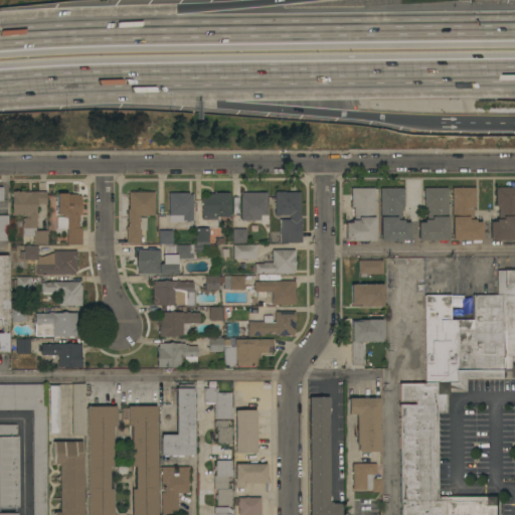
[(514,187),(514,240),(489,240),(489,222),(496,222),(496,219),(498,219),(498,207),(495,207),(495,188),(514,187)]
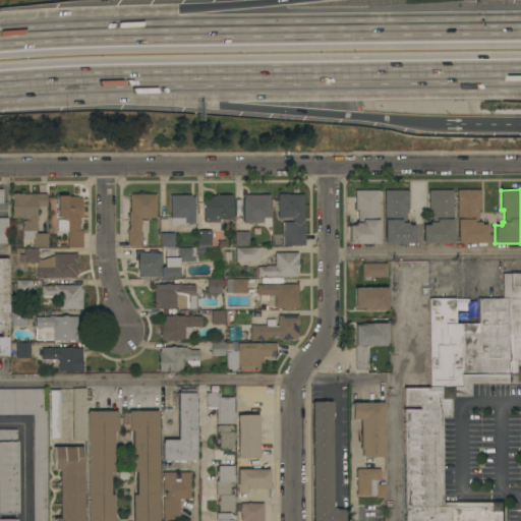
[(379,244),(348,244),(348,226),(355,226),(355,223),(357,223),(357,210),(354,210),(354,190),(379,190),(379,244)]
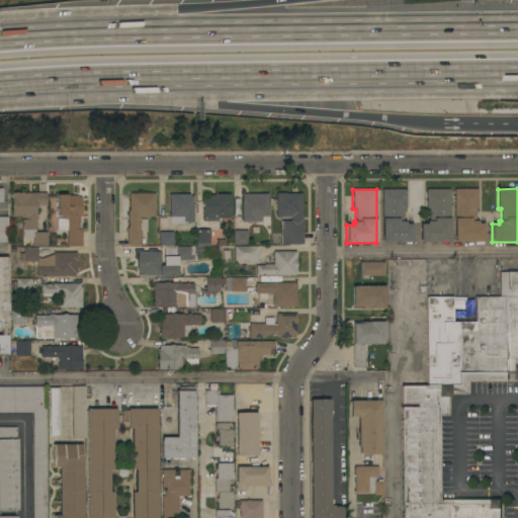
[(406,189),(406,208),(404,208),(404,222),(405,222),(406,225),(412,225),(412,243),(382,243),(381,189),(406,189)]
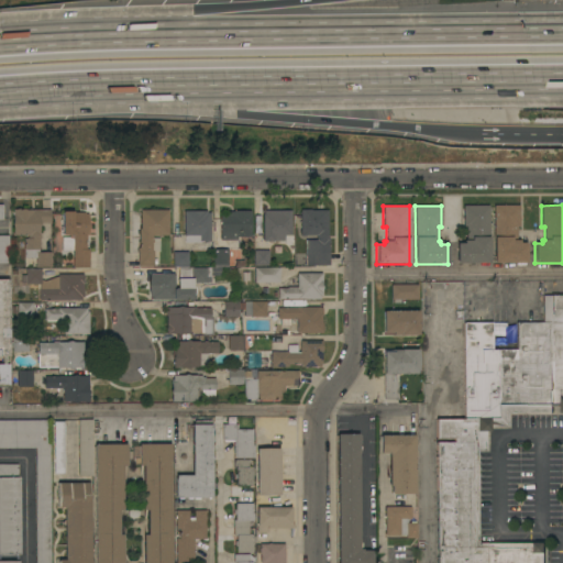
[(489,206),(489,263),(456,264),(456,243),(463,243),(463,241),(465,241),(465,227),(463,227),(463,206),(489,206)]
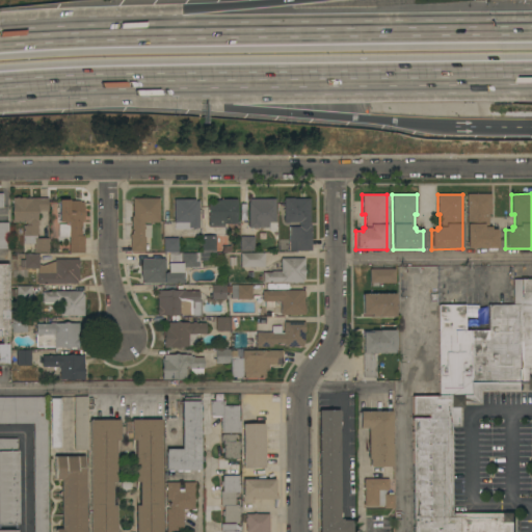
[(490,194),(490,214),(488,214),(488,227),(490,227),(490,230),(497,230),(498,248),(467,248),(466,194),(490,194)]
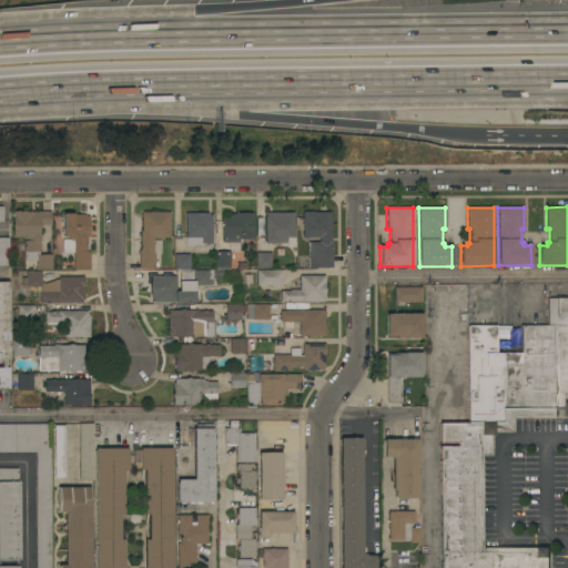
[(51,212),(51,225),(40,225),(40,237),(41,237),(41,242),(40,242),(40,252),(39,252),(39,255),(40,255),(40,254),(50,253),(50,254),(51,254),(52,270),(36,270),(36,261),(26,261),(26,252),(24,252),(23,241),(28,241),(28,237),(13,237),(12,211),(19,211),(19,212),(32,212),(51,212)]
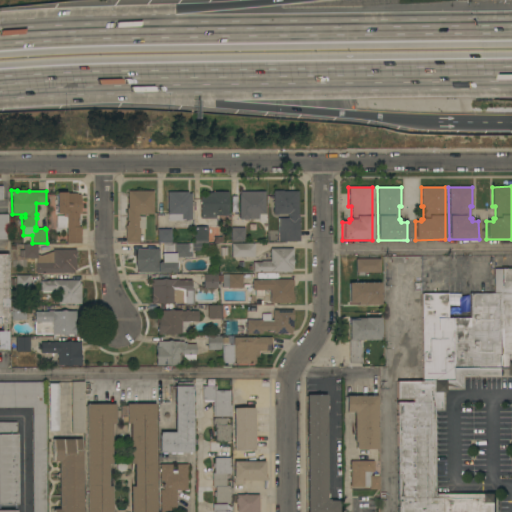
[(153,191),(153,214),(138,214),(138,217),(144,217),(144,229),(139,229),(139,242),(125,242),(125,226),(126,226),(126,208),(127,208),(127,191),(153,191)]
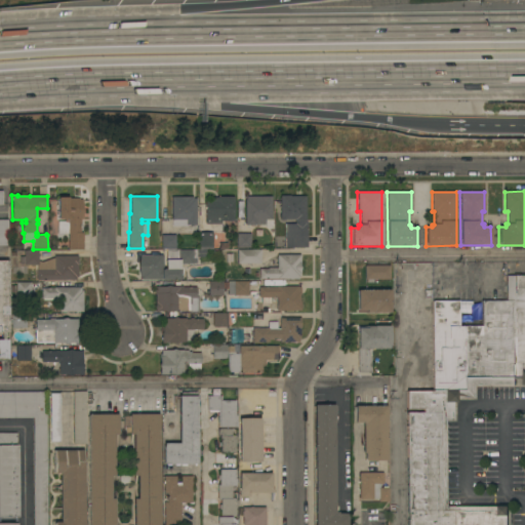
[(306,223),(307,223),(307,247),(284,248),(284,233),(276,233),(275,224),(285,224),(285,220),(280,220),(280,196),(289,196),(289,197),(306,197),(306,223)]
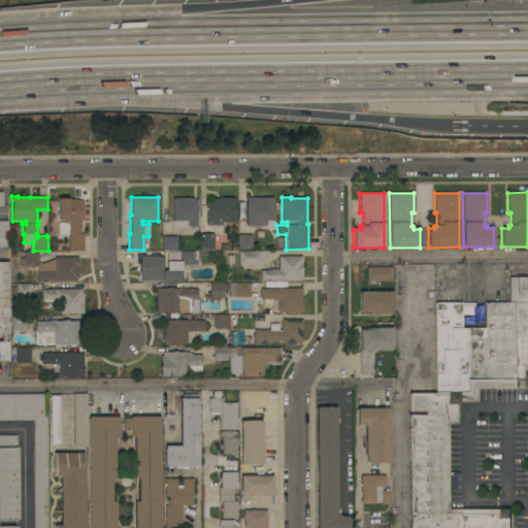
[(197,227),(194,227),(194,228),(191,228),(191,227),(188,227),(188,228),(172,228),(172,198),(194,198),(194,200),(197,200),(197,227)]
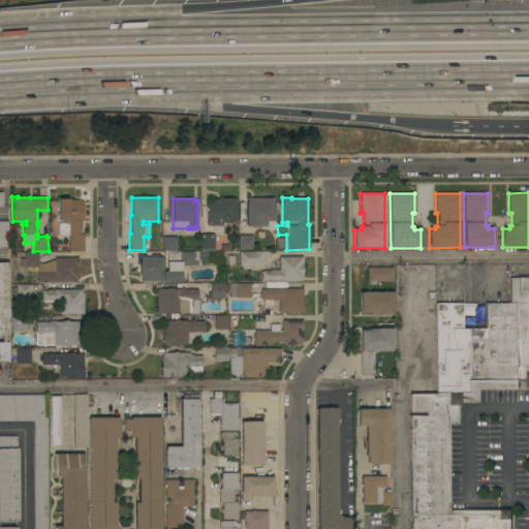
[(236,223),(222,223),(222,226),(207,226),(207,203),(213,203),(213,199),(219,199),(219,198),(235,198),(236,223)]
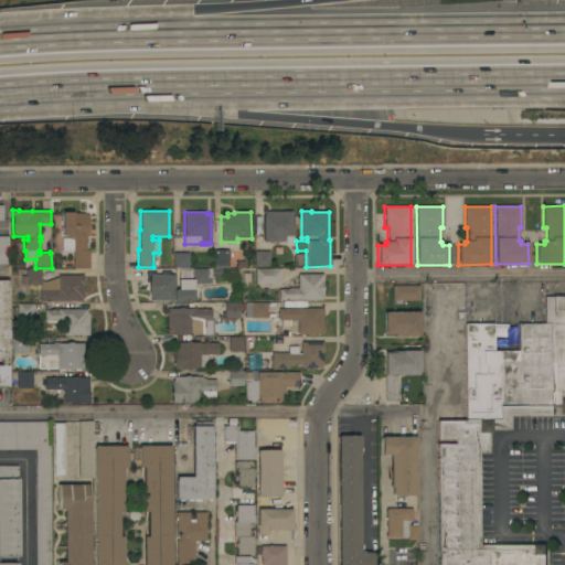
[(292,212),(292,236),(285,236),(285,242),(272,242),(272,243),(268,243),(268,242),(264,242),(264,215),(264,212),(292,212)]
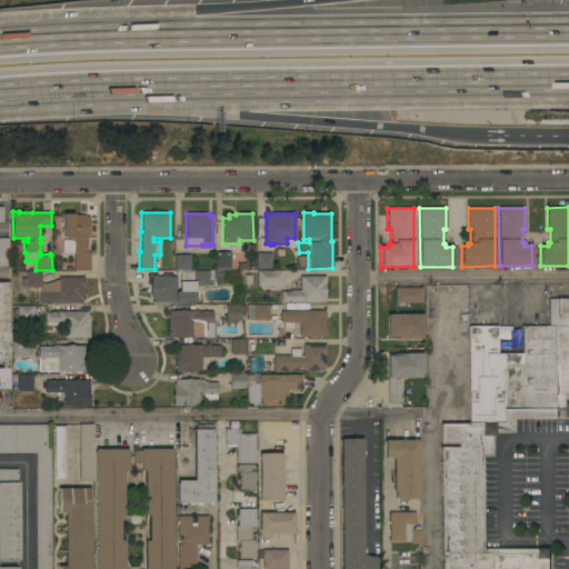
[(89,238),(87,238),(87,252),(90,252),(90,271),(73,271),(73,253),(62,253),(62,240),(70,240),(70,238),(62,238),(62,215),(72,215),(86,215),(86,217),(89,217),(89,238)]
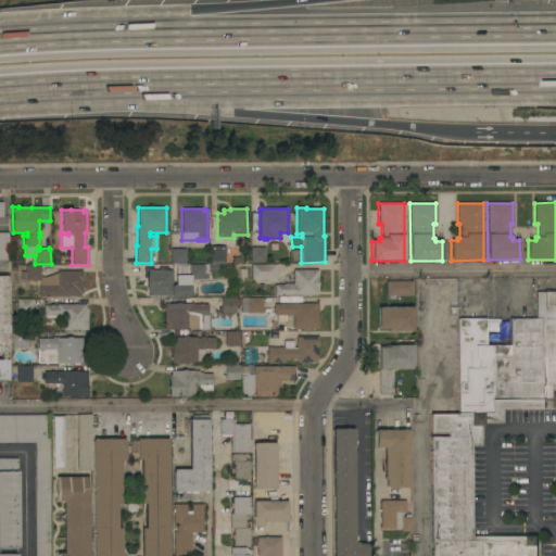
[(0,232),(8,232),(9,261),(0,261),(0,232)]
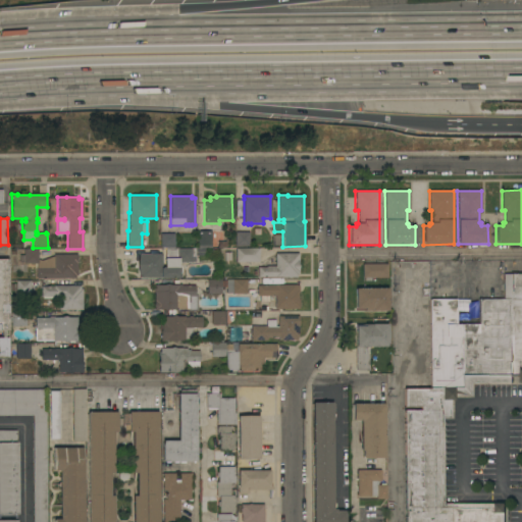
[(198,231),(211,231),(211,245),(198,245),(198,231)]
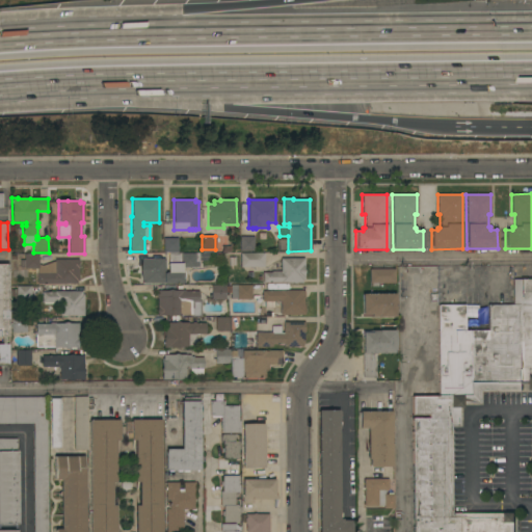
[(254,237),(254,251),(239,251),(239,237),(254,237)]
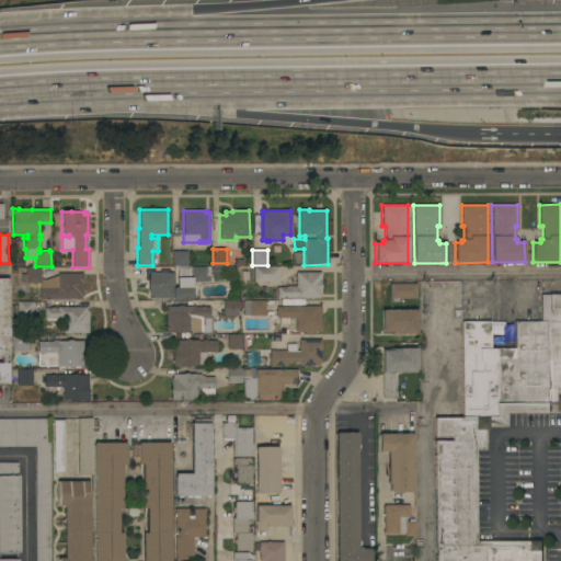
[(173,266),(173,252),(187,251),(187,266),(173,266)]
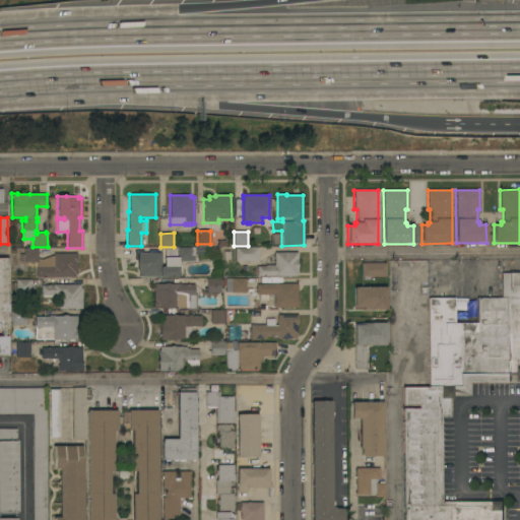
[(235,248),(236,248),(236,246),(245,246),(245,248),(258,248),(258,249),(259,249),(259,257),(258,257),(258,261),(235,261),(235,248)]
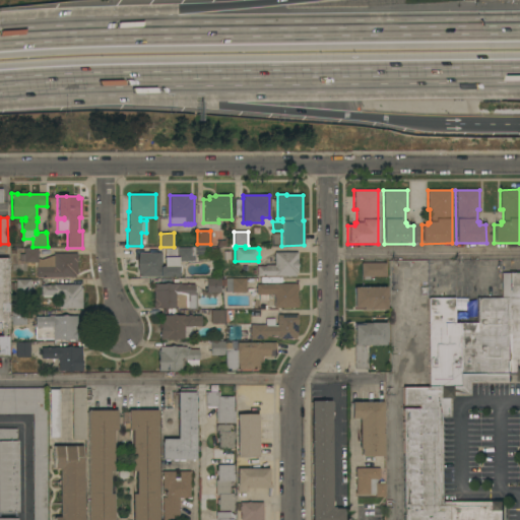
[(179,261),(179,248),(194,248),(194,261),(179,261)]
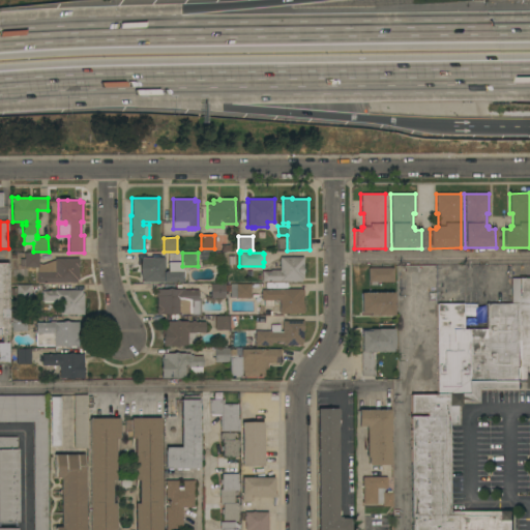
[(55,259),(78,259),(78,280),(77,280),(77,283),(37,283),(37,268),(24,268),(24,267),(20,267),(20,260),(24,260),(24,254),(38,254),(38,264),(42,265),(55,261),(55,259)]
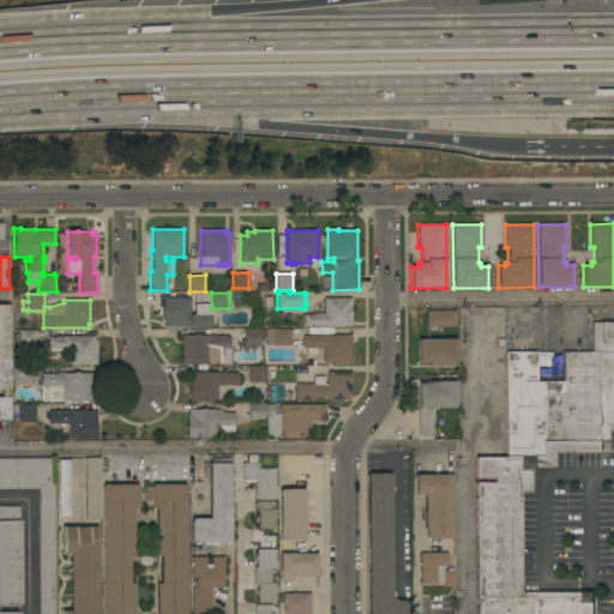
[(304,327),(304,326),(301,326),(301,321),(304,321),(302,314),(313,314),(313,313),(324,313),(324,299),(350,298),(351,324),(349,324),(349,326),(304,327)]
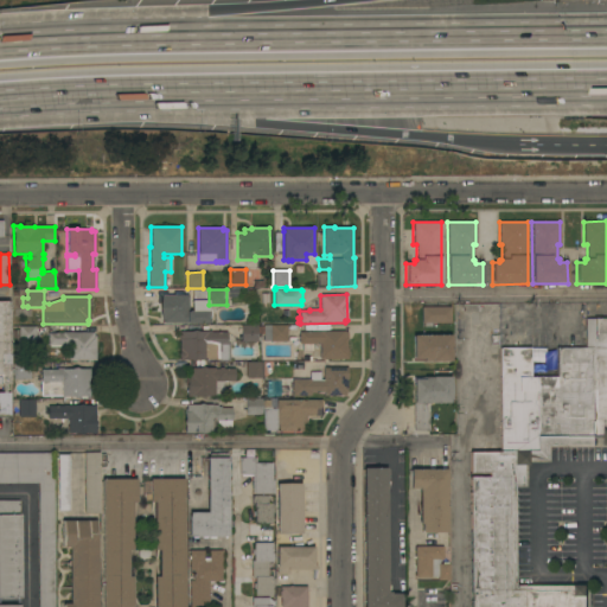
[(208,300),(208,324),(164,324),(164,320),(161,320),(161,295),(189,295),(189,301),(208,300)]
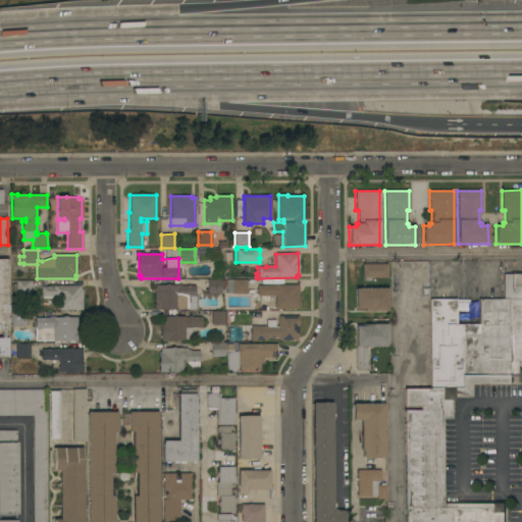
[(9,330),(4,330),(4,338),(7,338),(8,358),(0,358),(0,259),(8,259),(9,330)]
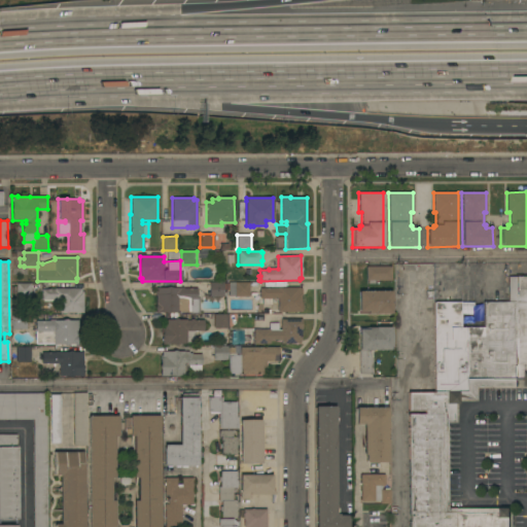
[(391,267),(391,280),(366,281),(365,267),(391,267)]
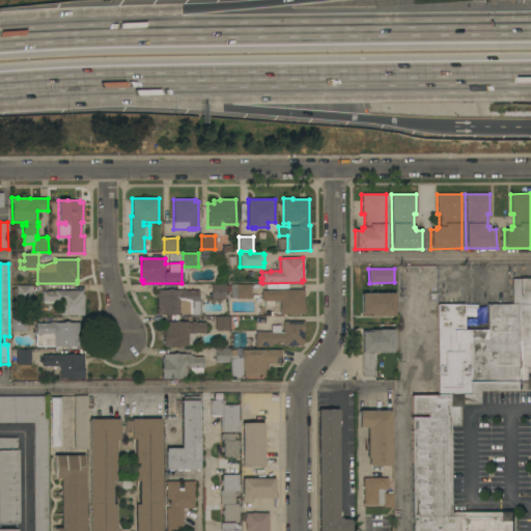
[(530,390),(529,390),(529,384),(521,384),(521,390),(478,390),(478,402),(460,403),(460,408),(457,408),(457,425),(450,425),(450,512),(512,512),(512,530),(411,530),(411,417),(427,417),(427,414),(411,414),(411,395),(438,395),(437,305),(464,305),(464,317),(469,317),(469,327),(477,327),(477,330),(486,330),(486,305),(511,304),(511,279),(530,278),(530,390)]
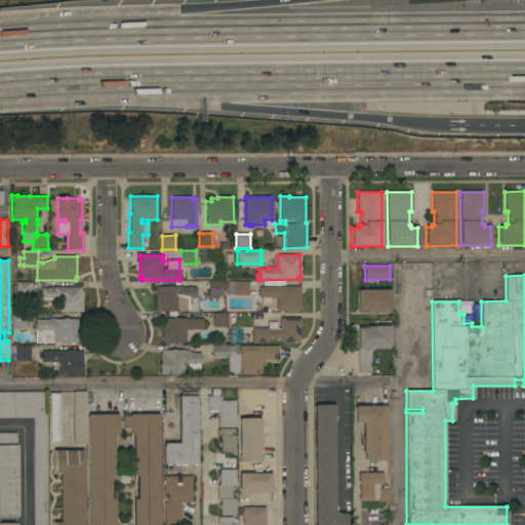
[(208,282),(221,281),(223,295),(208,296),(208,282)]
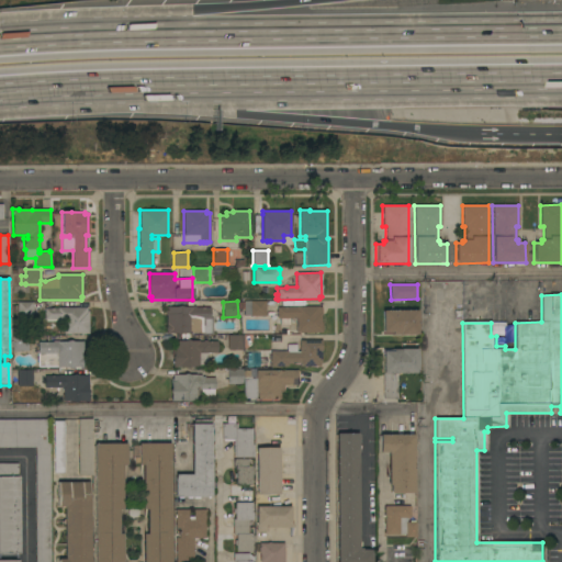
[(266,301),(266,317),(250,317),(250,316),(244,316),(244,301),(266,301)]
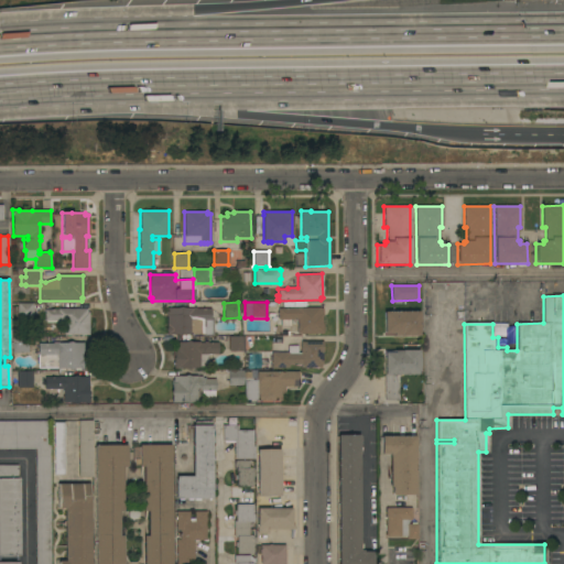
[(33,303),(33,318),(18,318),(18,303),(33,303)]
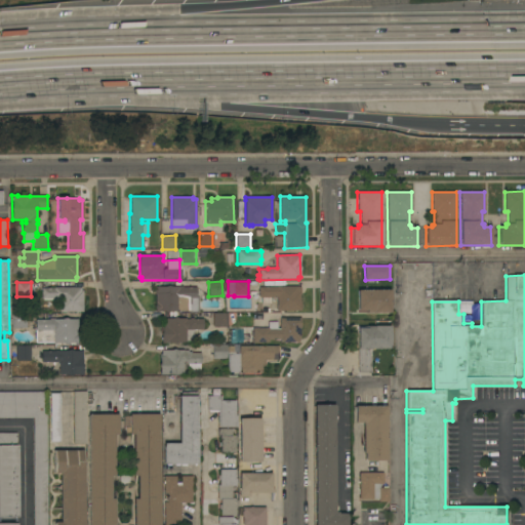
[(178,287),(178,286),(183,286),(183,287),(196,287),(196,311),(179,311),(179,312),(155,312),(155,295),(154,295),(154,287),(178,287)]
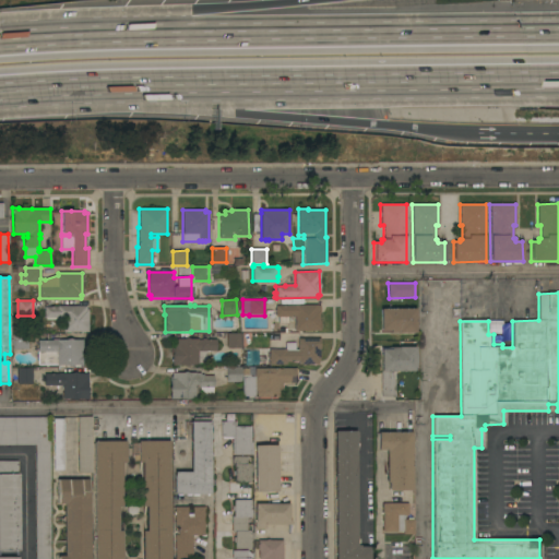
[(317,305),(317,306),(320,306),(320,313),(319,313),(319,321),(320,321),(320,331),(295,331),(295,317),(287,318),(287,323),(278,324),(278,317),(275,317),(275,306),(295,306),(317,305)]
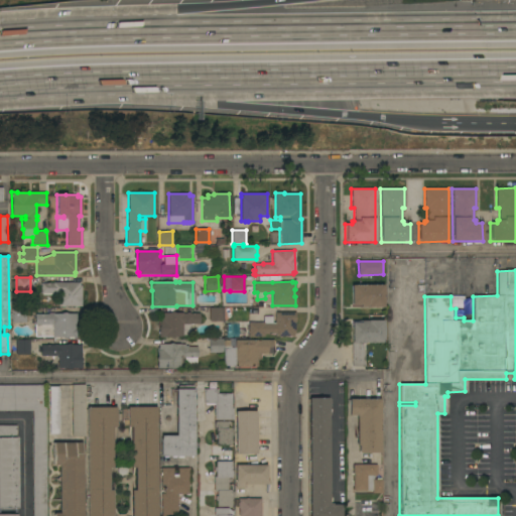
[(80,282),(80,285),(82,285),(82,290),(82,298),(81,298),(81,300),(82,300),(82,304),(81,304),(81,306),(57,306),(57,293),(54,293),(54,295),(42,295),(42,294),(40,294),(40,283),(52,283),(52,282),(80,282)]
